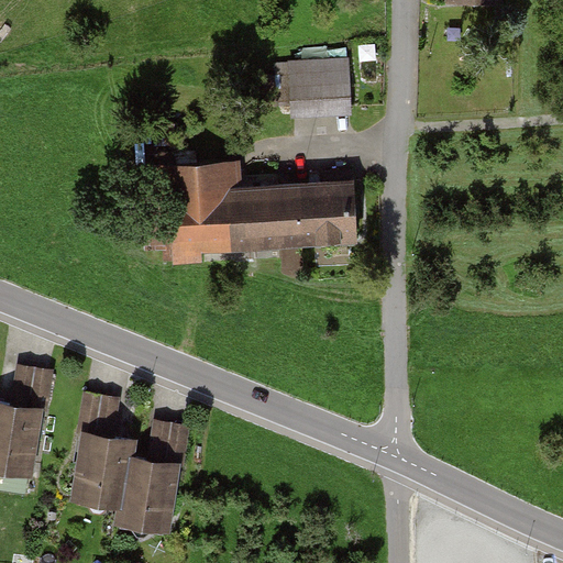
[(346,65),(286,68),(288,117),(349,113),(346,65)]
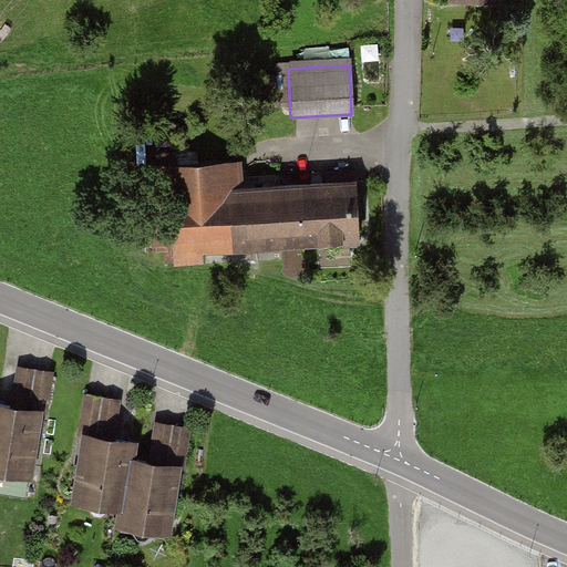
[(361,247),(358,191),(234,197),(233,168),(164,172),(168,257),(361,247)]
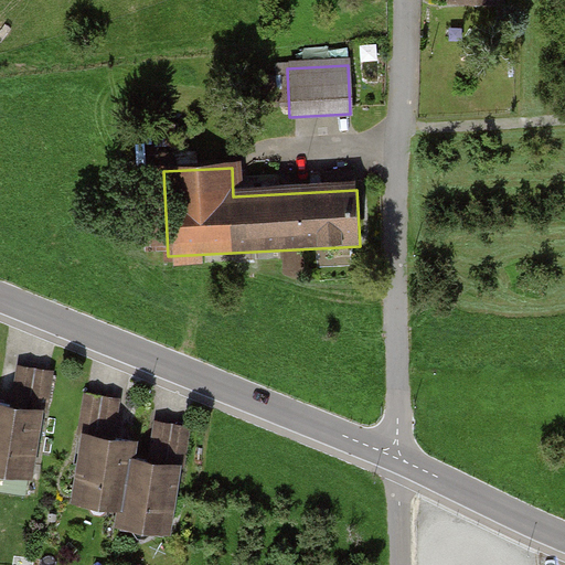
[(12,407),(0,405),(0,476),(30,481),(33,457),(45,458),(59,372),(19,365),(12,407)]
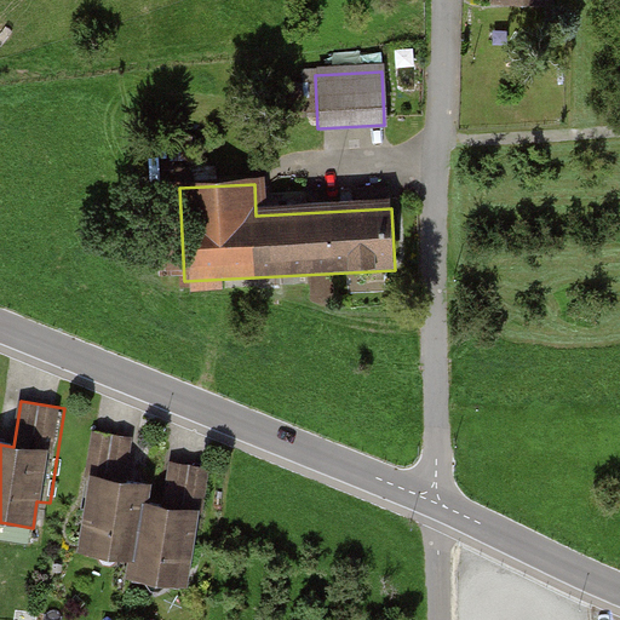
[(139,443),(98,435),(76,555),(127,564),(125,580),(183,591),(197,515),(142,504),(145,483),(132,481),(139,443)]
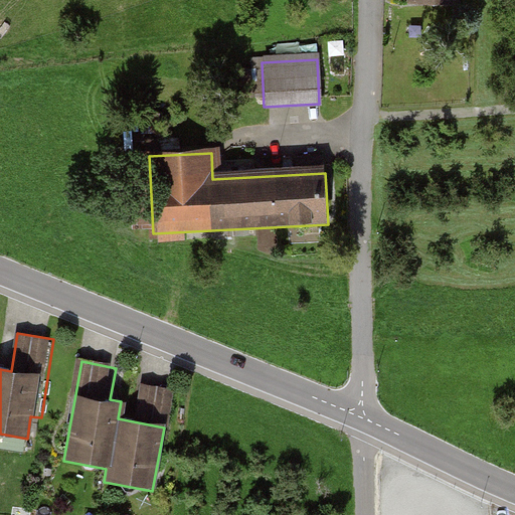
[(146,381),(139,414),(172,422),(180,388),(146,381)]
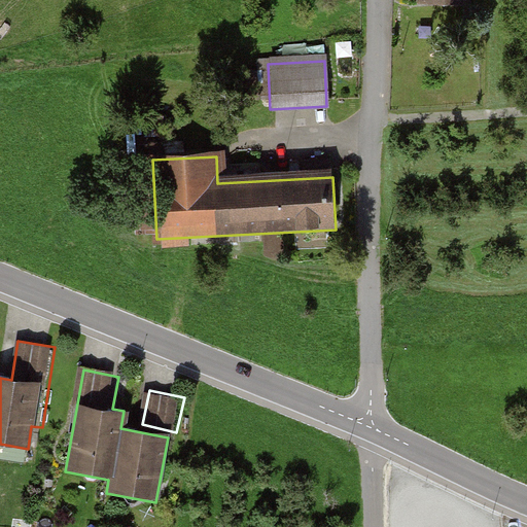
All buildings are outlined.
